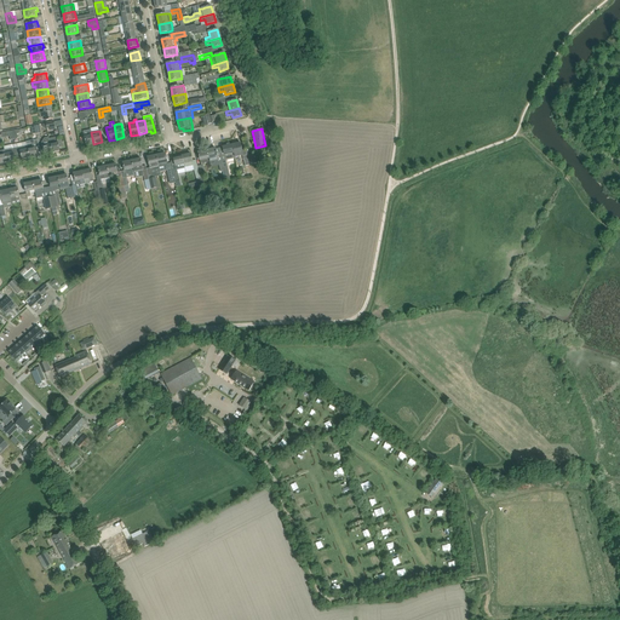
[(42,142),(42,145),(45,155),(52,153),(49,137),(45,138),(42,142)]
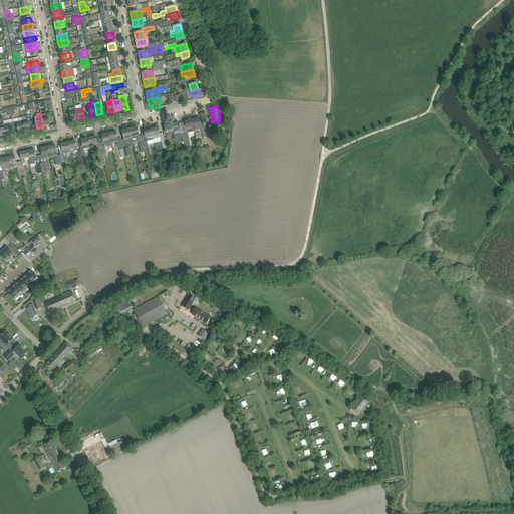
[(40,113),(43,126),(49,125),(49,122),(52,121),(50,115),(47,116),(47,113),(41,114),(40,113)]
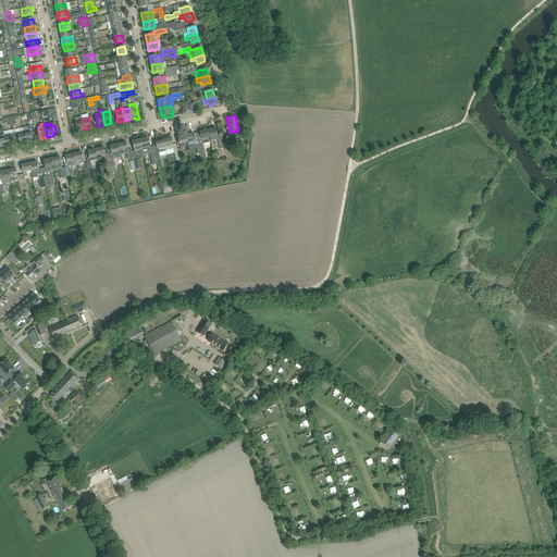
[(32,133),(32,130),(31,127),(27,127),(28,130),(24,131),(25,134),(26,141),(34,140),(33,135),(32,133)]
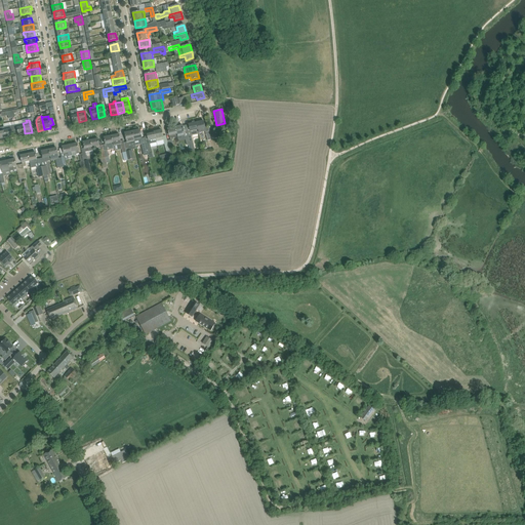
[(196,122),(199,134),(199,132),(202,132),(205,131),(205,128),(203,121),(196,122)]
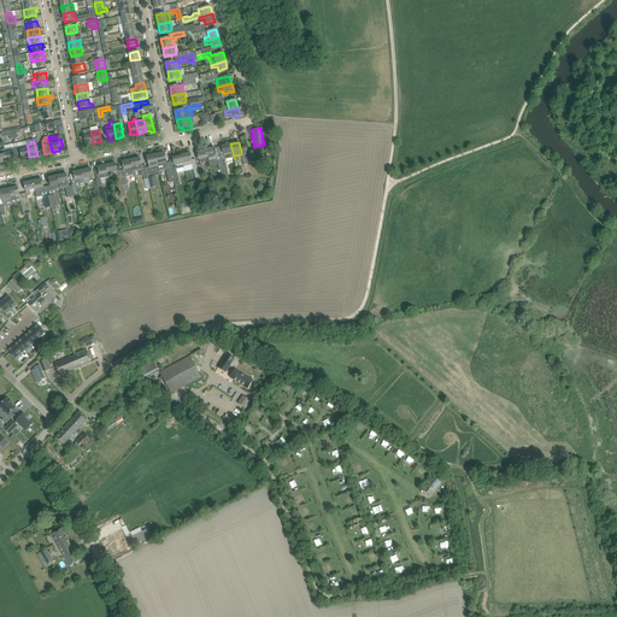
[(227,166),(225,160),(234,158),(230,144),(222,146),(223,154),(219,154),(223,168),(227,166)]
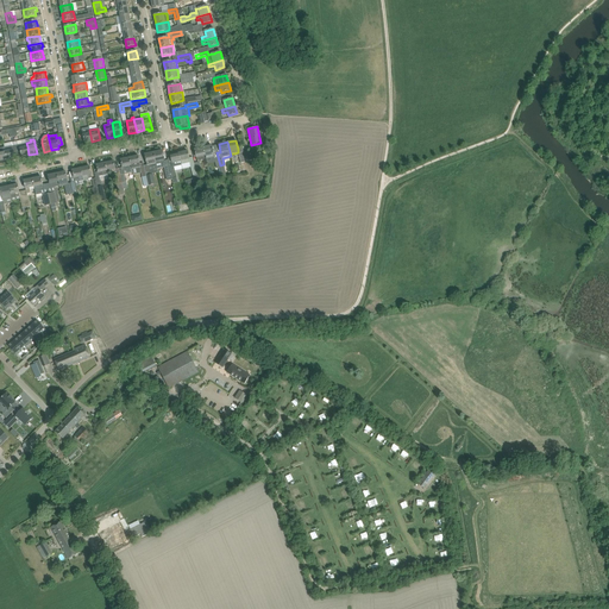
[(19,144),(20,151),(22,157),(29,155),(27,146),(26,143),(19,144)]
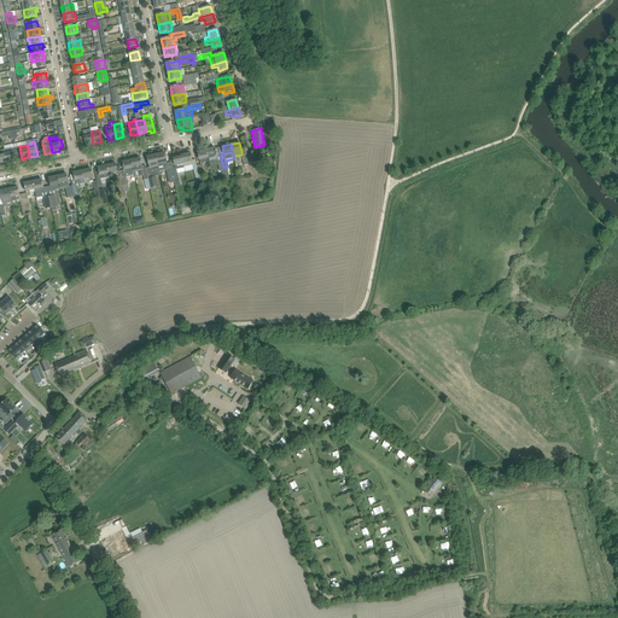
[(12,147),(5,150),(7,162),(15,161),(12,147)]
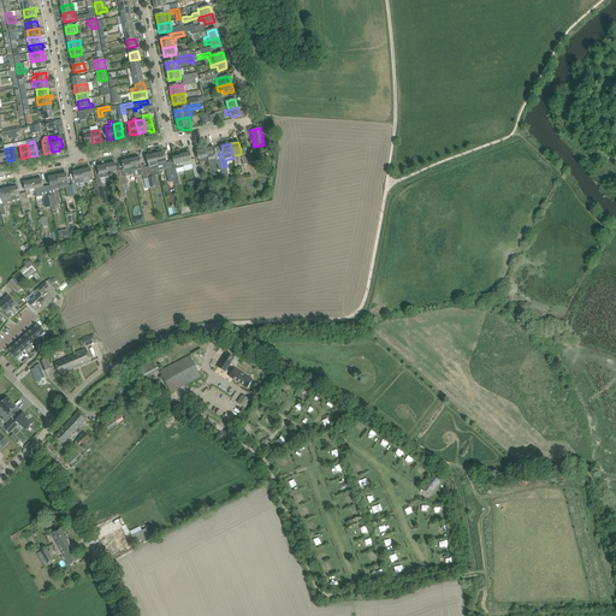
[(214,147),(206,149),(208,161),(217,159),(218,164),(219,171),(223,170),(223,167),(219,154),(215,155),(214,147)]
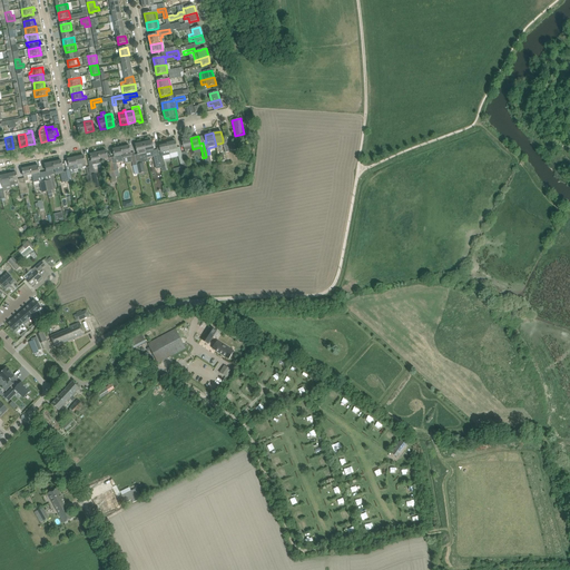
[(190,138),(182,139),(184,145),(184,147),(185,150),(188,150),(193,149),(190,138)]
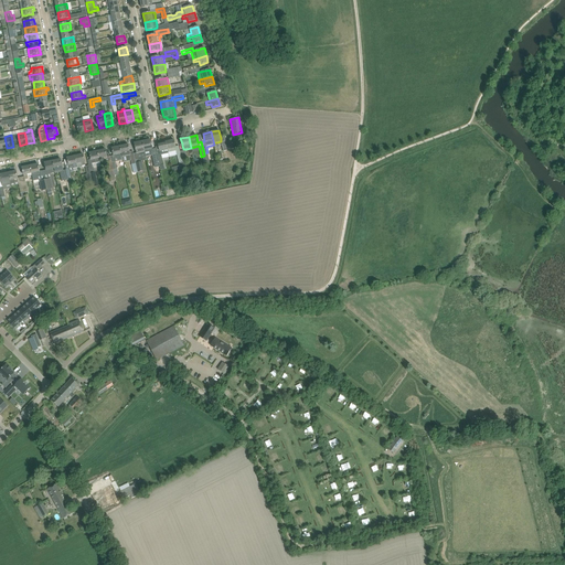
[(150,139),(142,141),(145,152),(152,150),(152,147),(150,139)]
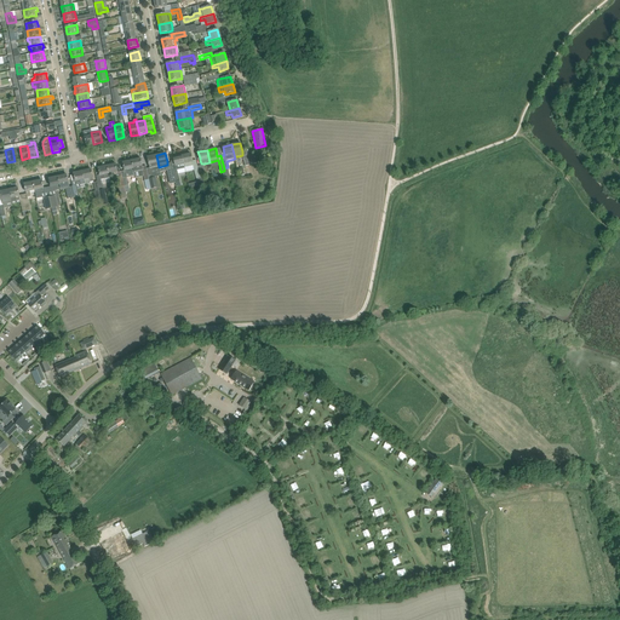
[(191,154),(182,155),(185,172),(194,170),(194,167),(193,162),(193,160),(191,154)]
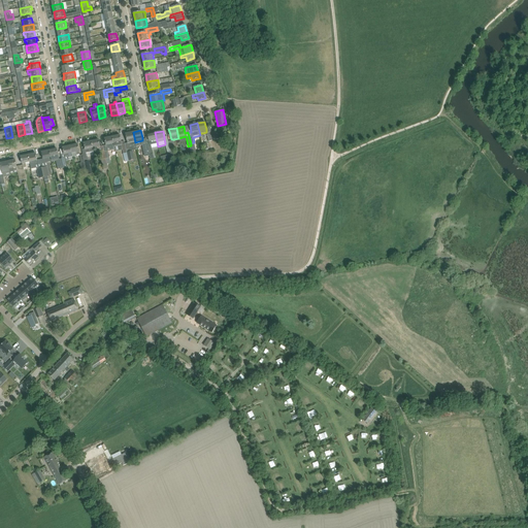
[(135,142),(133,132),(126,133),(128,144),(129,150),(133,149),(132,144),(135,143),(135,142)]
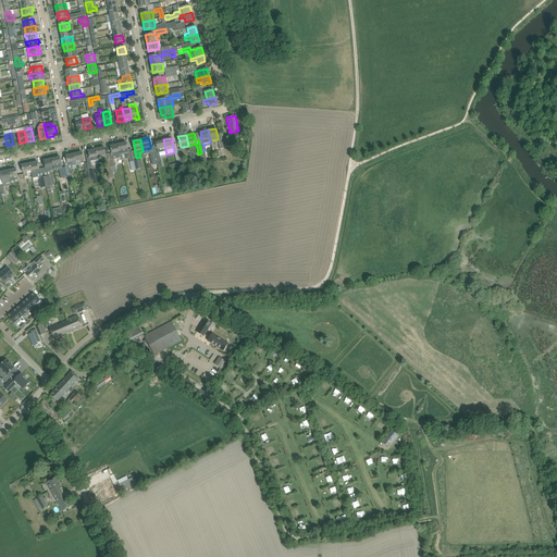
[(158,149),(155,150),(155,151),(156,155),(156,153),(158,162),(161,162),(160,156),(166,155),(163,139),(156,141),(157,144),(158,149)]
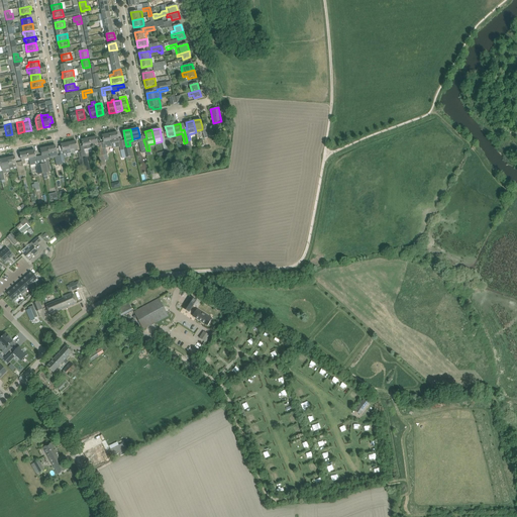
[(112,143),(116,142),(119,142),(118,139),(117,132),(110,133),(111,140),(112,143)]
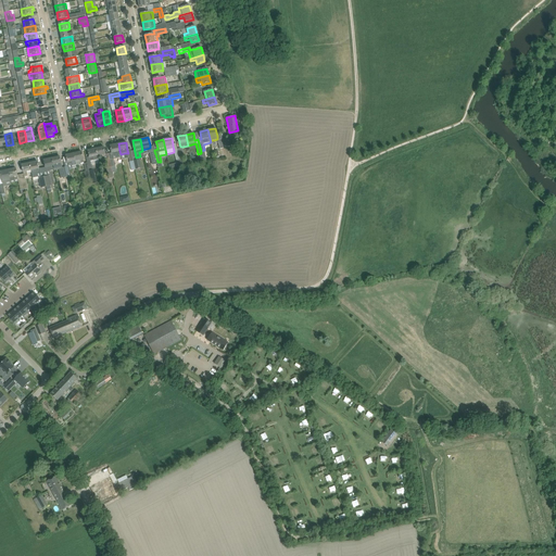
[(121,154),(119,151),(118,143),(110,146),(111,151),(112,153),(113,156),(116,155),(116,156),(117,158),(117,159),(118,159),(121,158),(121,154)]
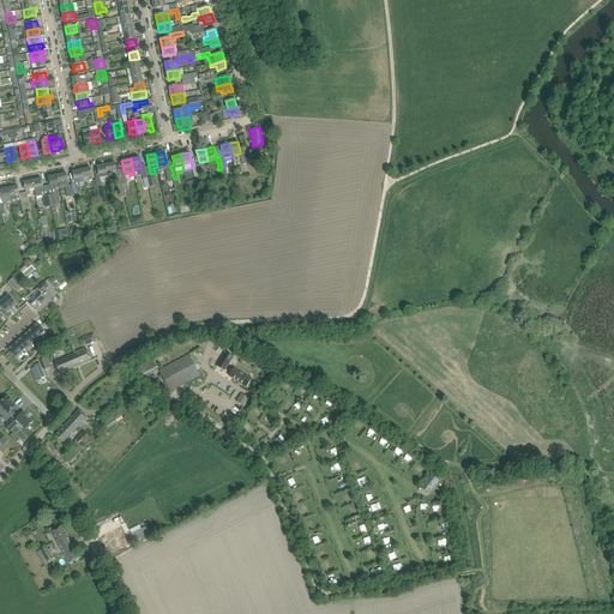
[(116,170),(116,168),(114,162),(106,164),(108,173),(113,172),(114,175),(116,174),(116,173),(116,170)]
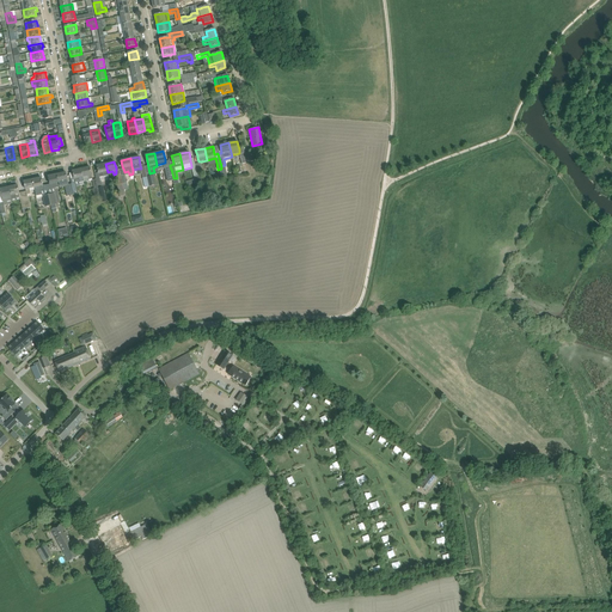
[(96,179),(99,194),(104,193),(102,181),(101,182),(99,177),(108,176),(108,175),(108,172),(105,164),(97,165),(98,172),(95,173),(96,179)]
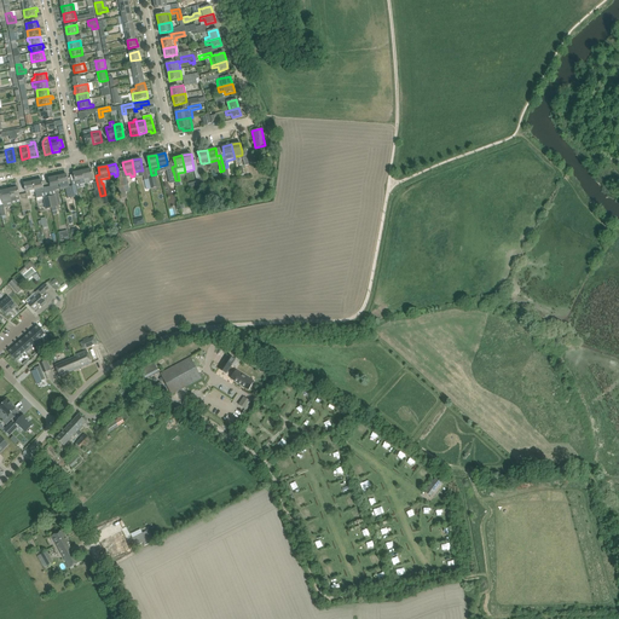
[(94,197),(100,196),(97,181),(93,181),(92,178),(93,178),(91,169),(82,171),(85,184),(93,183),(96,191),(93,191),(94,197)]
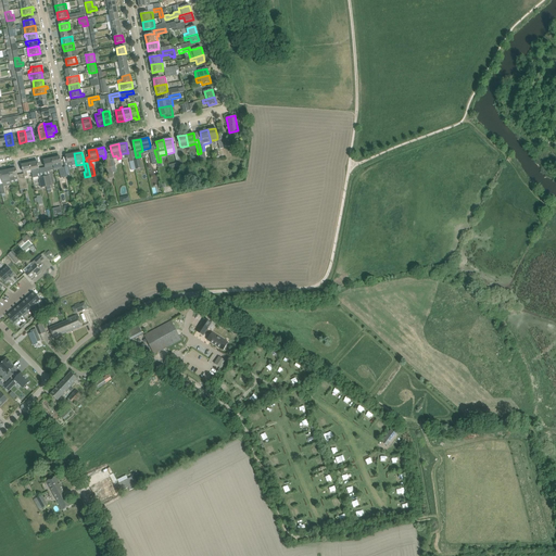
[(67,162),(64,163),(65,165),(65,169),(67,176),(67,177),(70,176),(71,176),(71,175),(70,169),(72,168),(72,167),(72,166),(76,165),(74,153),(66,155),(66,156),(67,162)]
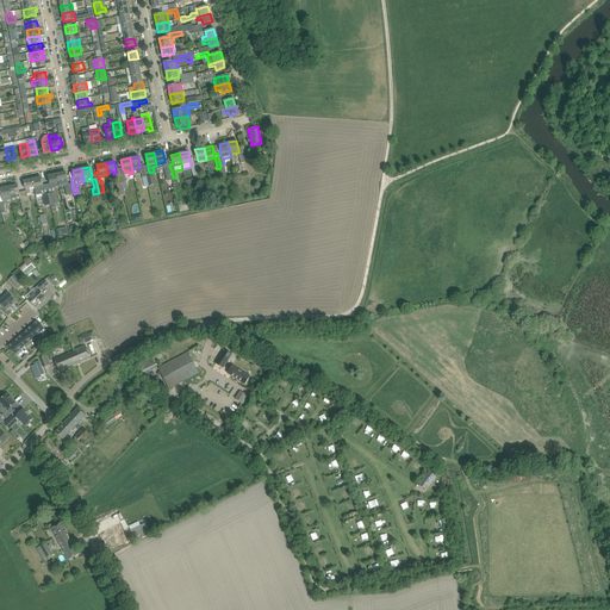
[(66,172),(56,174),(60,186),(60,187),(64,186),(67,195),(74,194),(74,193),(72,186),(72,184),(68,185),(67,182),(67,180),(67,178),(66,172)]
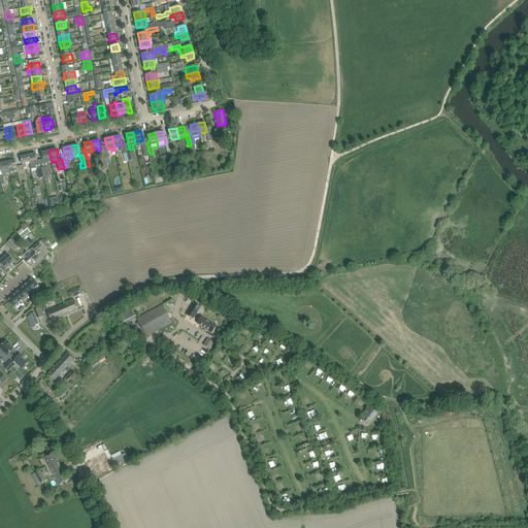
[(46,162),(52,161),(48,151),(41,152),(43,159),(44,162),(46,162)]
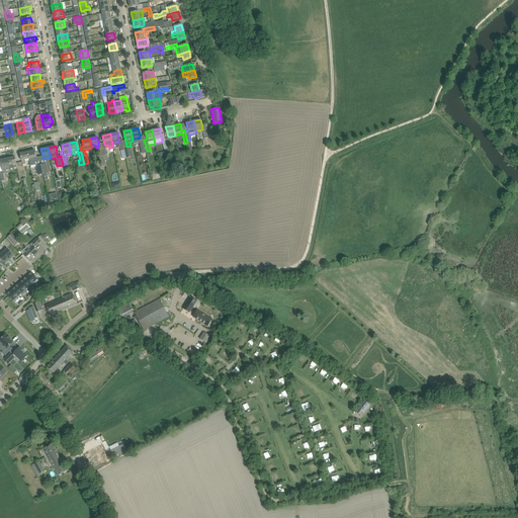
[(29,159),(27,152),(27,151),(23,151),(23,153),(20,154),(21,161),(22,161),(23,165),(26,164),(25,160),(29,159)]
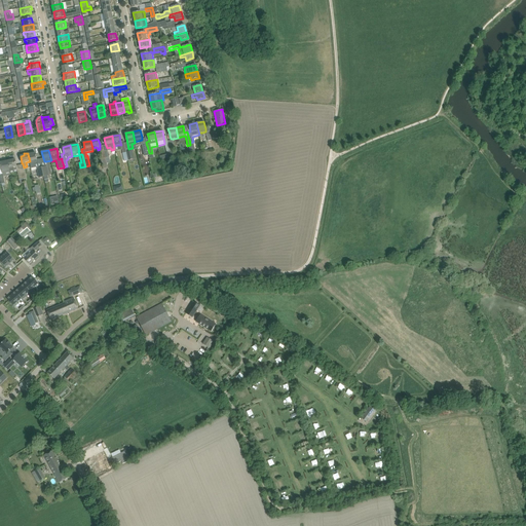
[(37,159),(36,157),(35,153),(28,154),(30,161),(31,168),(34,168),(35,167),(36,166),(38,165),(37,163),(37,159)]
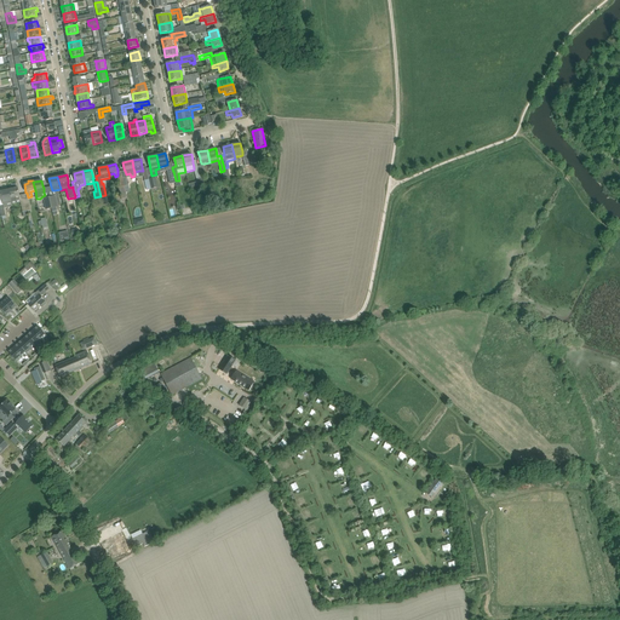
[(19,196),(17,188),(9,189),(11,201),(19,200),(19,196)]
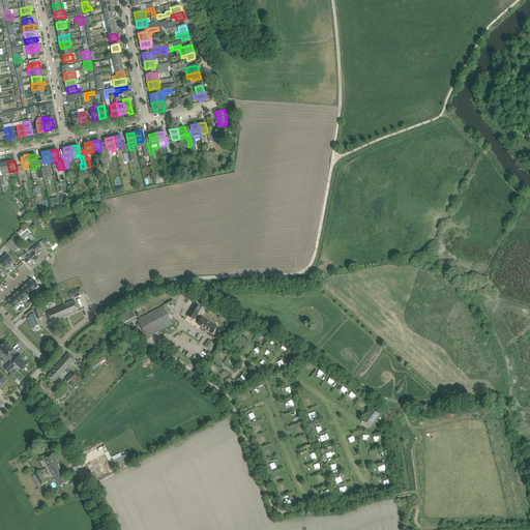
[(7,162),(0,164),(1,171),(2,171),(2,174),(9,172),(7,162)]
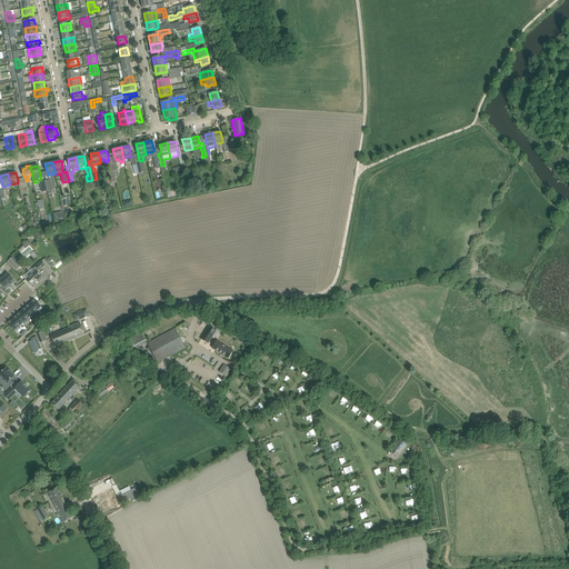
[(50,256),(46,260),(50,265),(55,260),(50,256)]
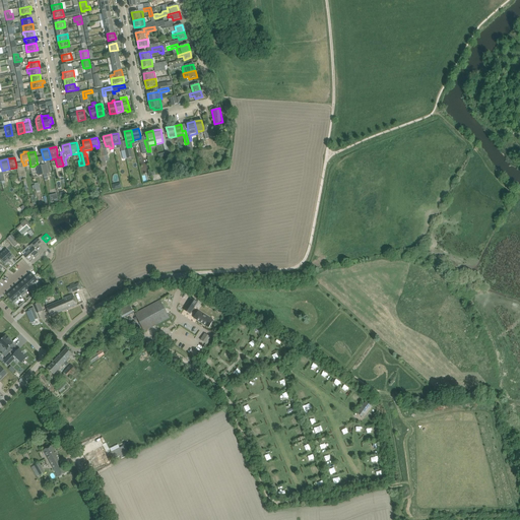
[(15,246),(18,243),(11,235),(8,238),(7,239),(14,247),(15,246)]
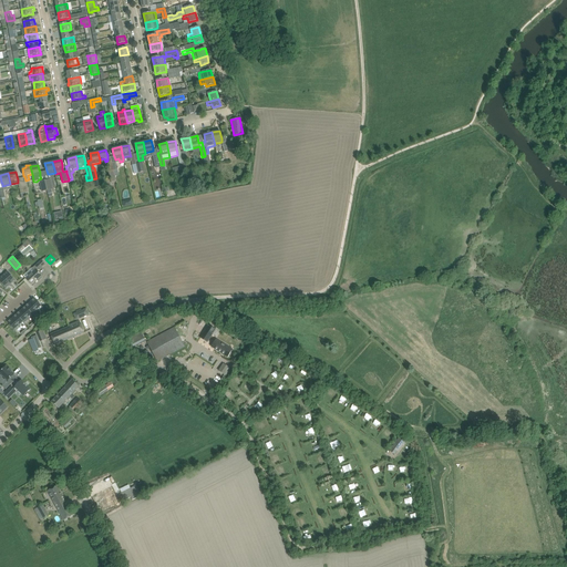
[(33,271),(26,278),(32,285),(42,276),(38,272),(38,271),(45,265),(41,260),(32,268),(32,270),(33,271)]
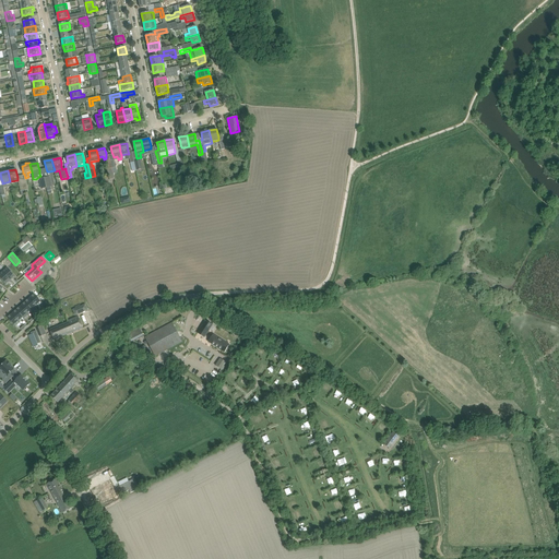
[(10,281),(15,276),(8,268),(2,272),(10,281)]
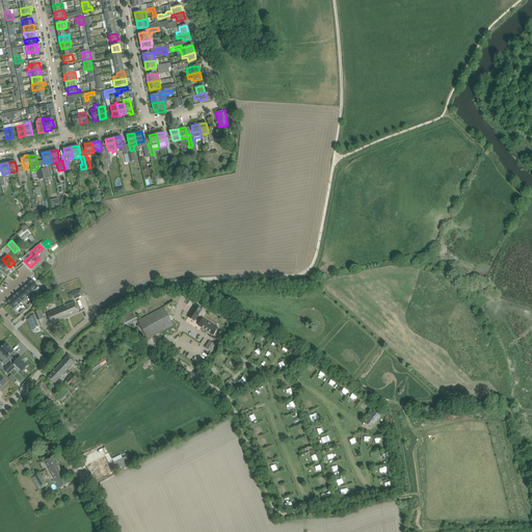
[(0,261),(0,264),(5,271),(9,267),(2,259),(0,261)]
